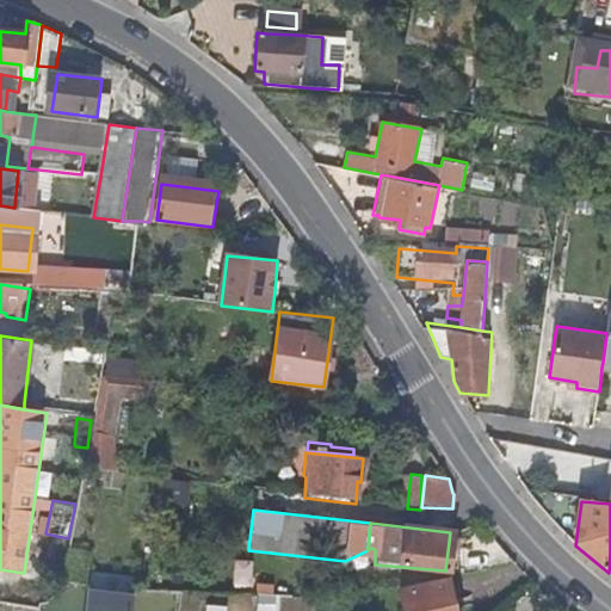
[(454,610),(446,578),(397,587),(402,610),(454,610)]
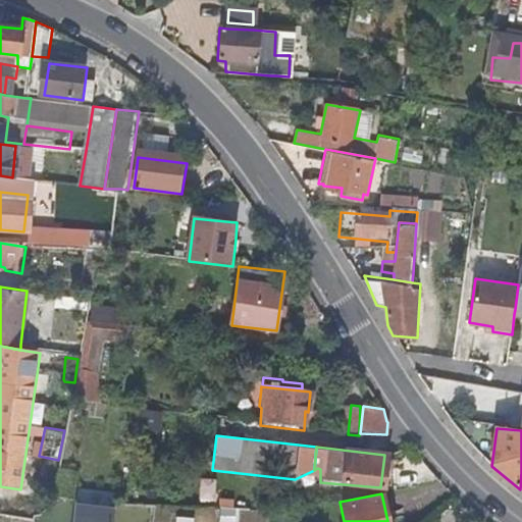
[(252,512),(256,512),(256,502),(229,502),(228,511),(252,512)]
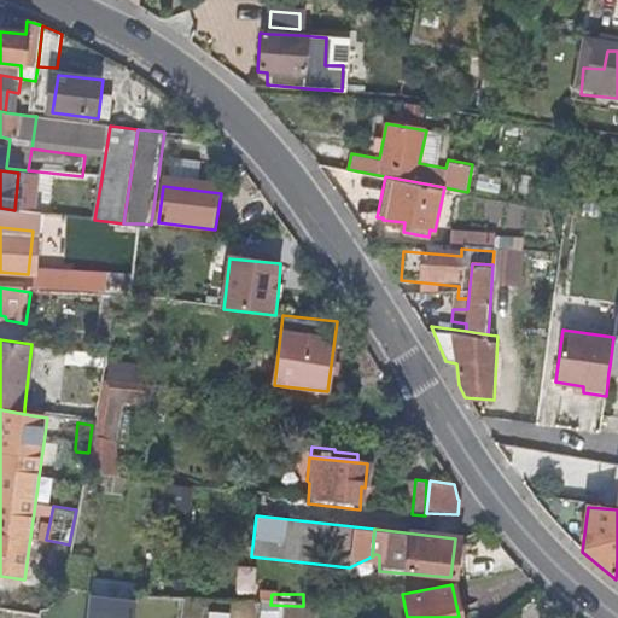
[(134,617),(136,601),(91,596),(87,617),(134,617)]
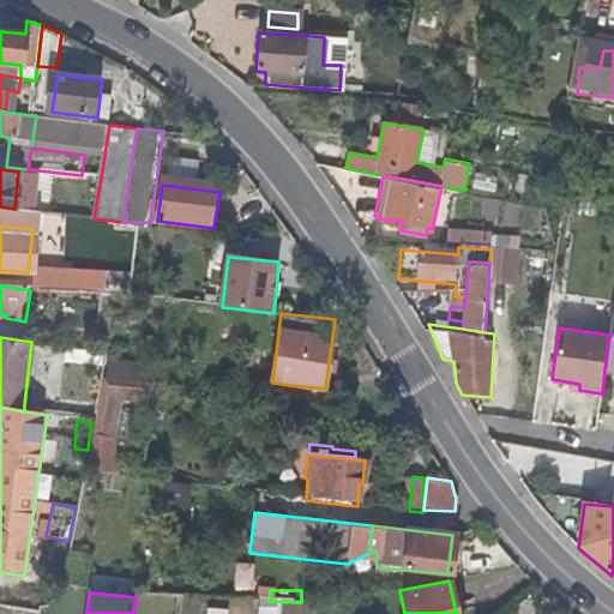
[(269,601),(262,601),(260,613),(294,613),(296,602),(269,601)]
